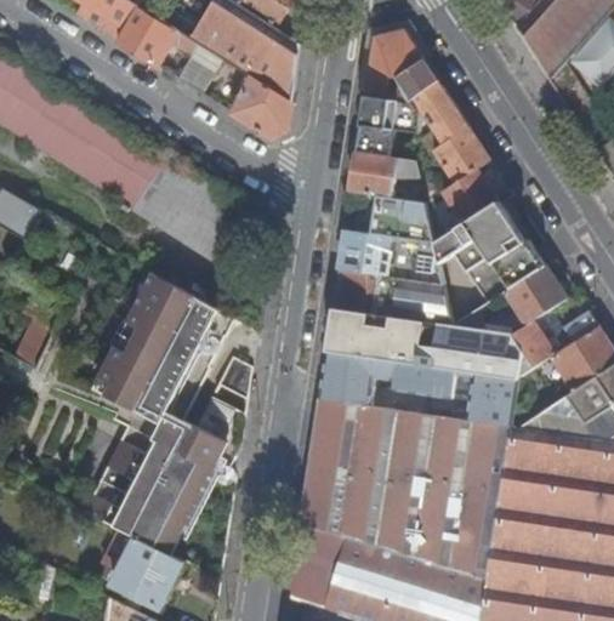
[(80,0),(81,1),(73,16),(114,41),(135,6),(125,0),(80,0)]
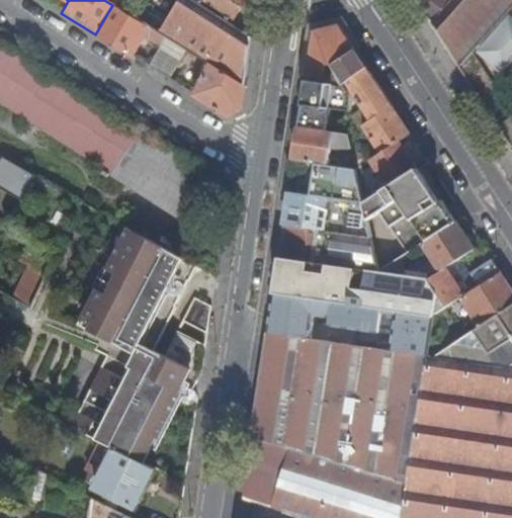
[(247,36),(227,23),(193,3),(189,0),(104,0),(112,5),(151,28),(162,35),(182,49),(206,64),(240,84),(244,58),(247,36)]
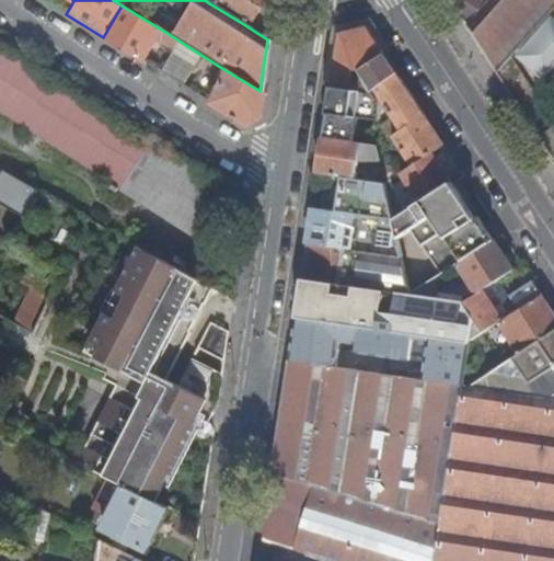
[(245,25),(263,0),(211,0),(209,3),(245,25)]
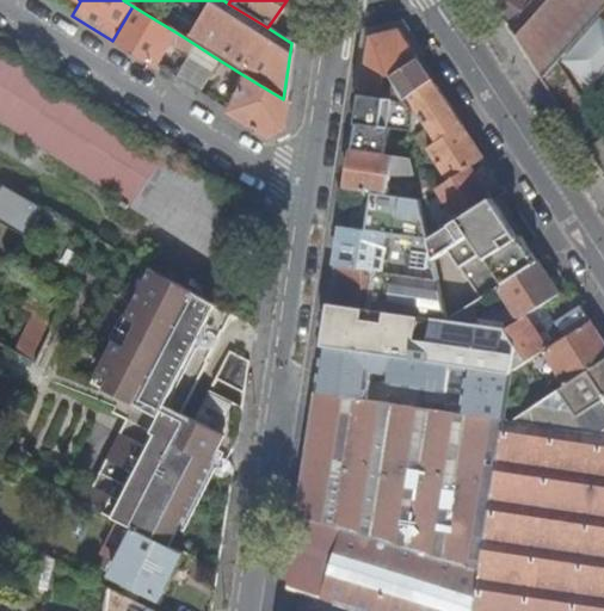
[(481,0),(532,78),(549,60),(603,0),(481,0)]
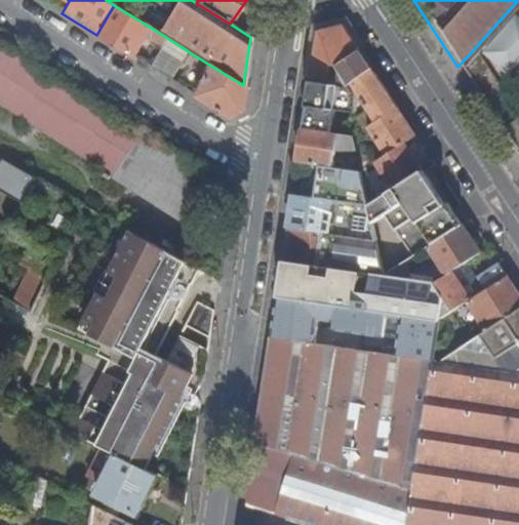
[(149,35),(153,29),(114,5),(96,35),(123,52),(130,56),(145,32),(149,35)]
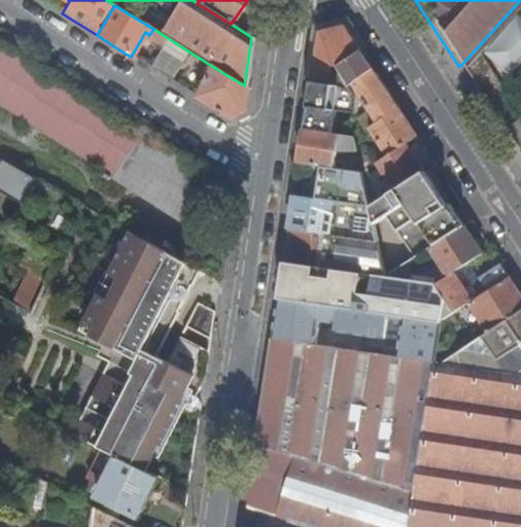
[(331,69),(335,66),(357,50),(353,44),(341,26),(315,31),(312,56),(308,81),(344,88),(340,78),(328,78),(331,69)]
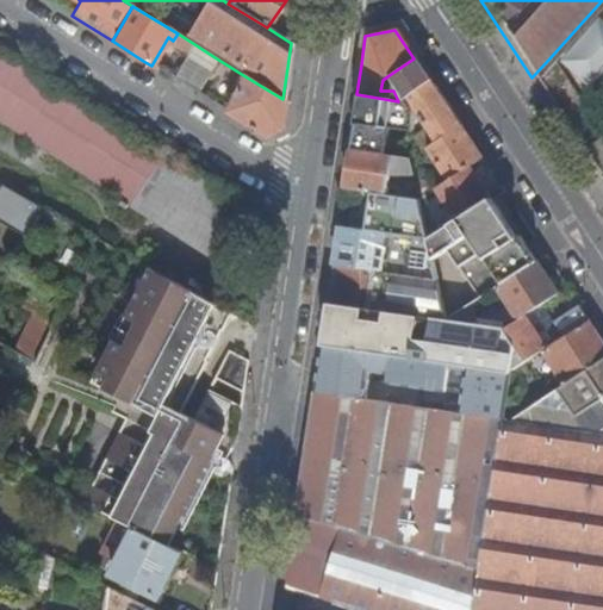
[(196,93),(215,57),(191,42),(171,78),(196,93)]
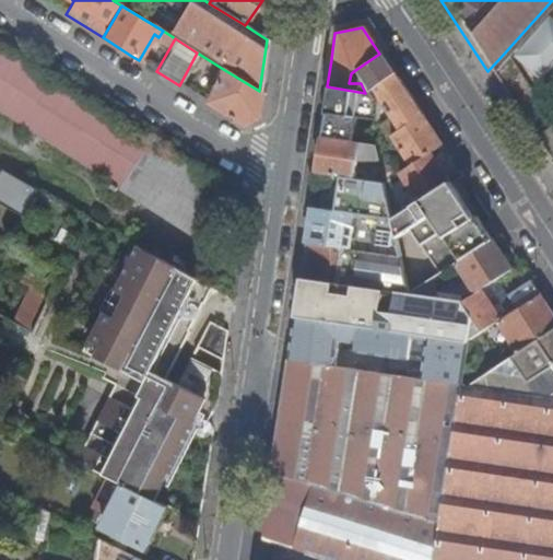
[(0,113),(199,238),(227,194),(0,49),(0,113)]
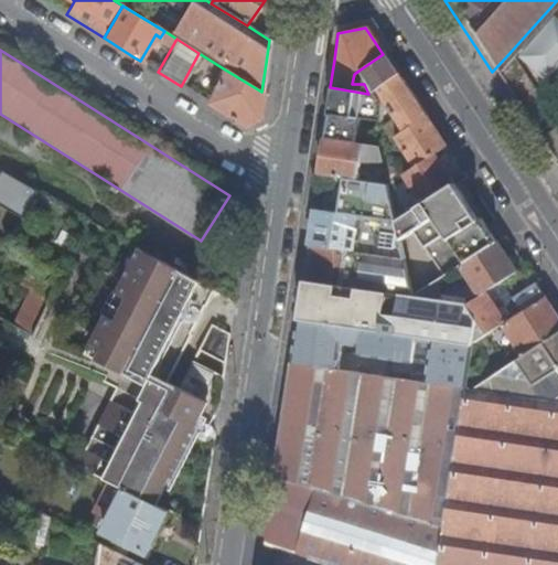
[(368,94),(373,91),(395,74),(388,63),(383,54),(358,71),(364,84),(368,94)]
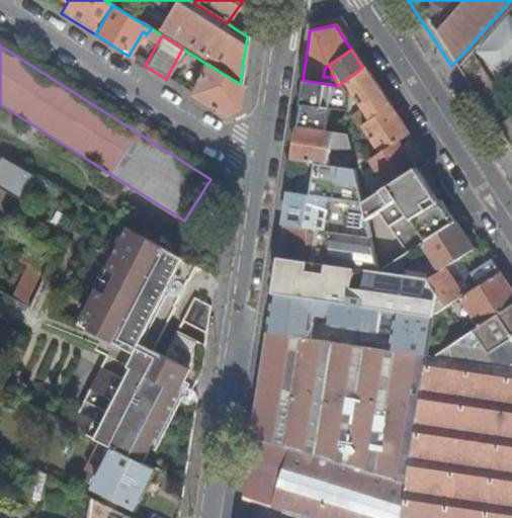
[(511,109),(507,113),(465,51),(451,66),(482,112),(511,159),(511,109)]
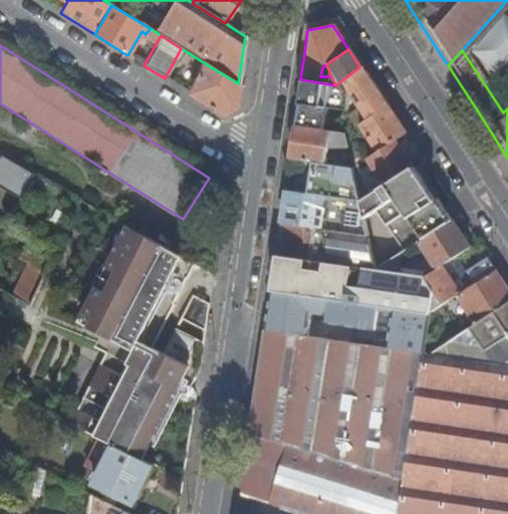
[(205,63),(189,94),(221,114),(234,108),(238,83),(205,63)]
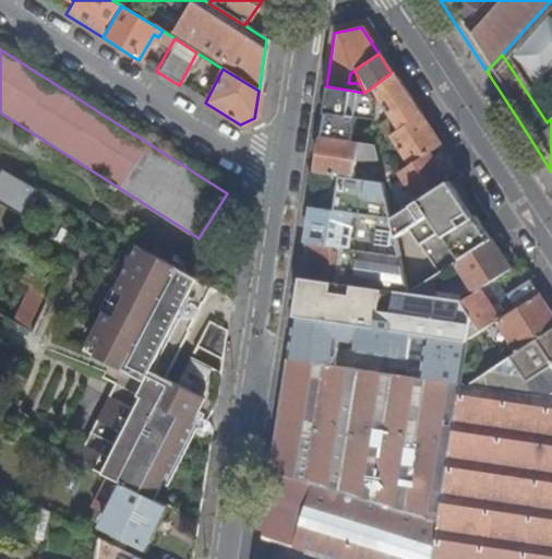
[(348,83),(360,83),(355,70),(350,73),(348,83)]
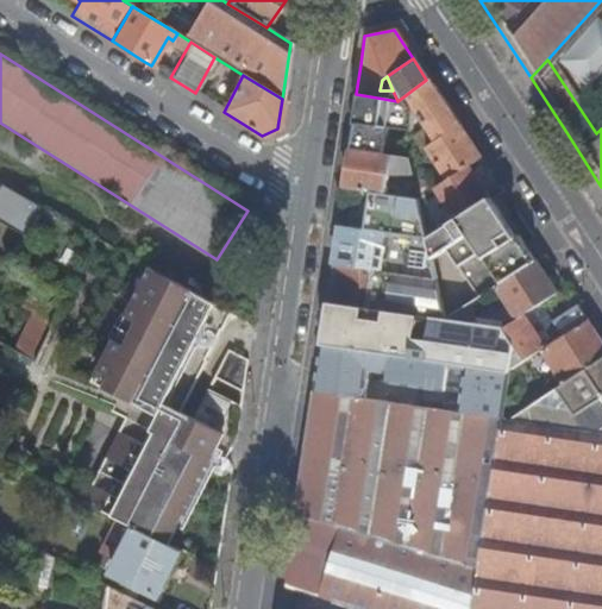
[(408,107),(431,142),(456,125),(443,105),(426,80),(402,98),(408,107)]
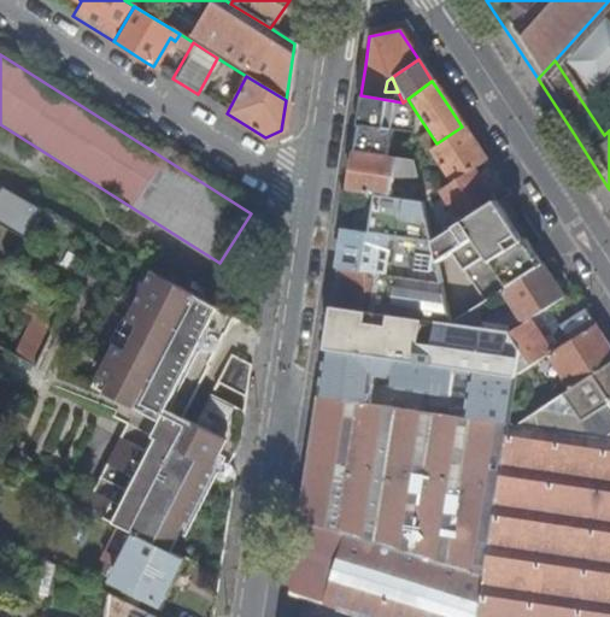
[(400,116),(358,109),(355,129),(352,152),(394,158),(400,116)]
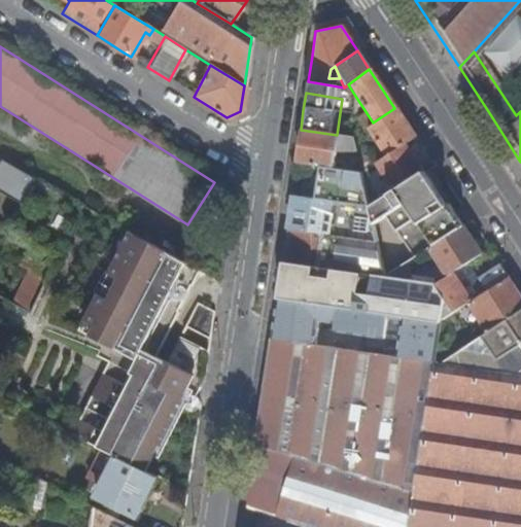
[(375,142),(377,141),(388,133),(396,147),(402,143),(413,136),(405,124),(394,108),(373,123),(365,128),(375,142)]
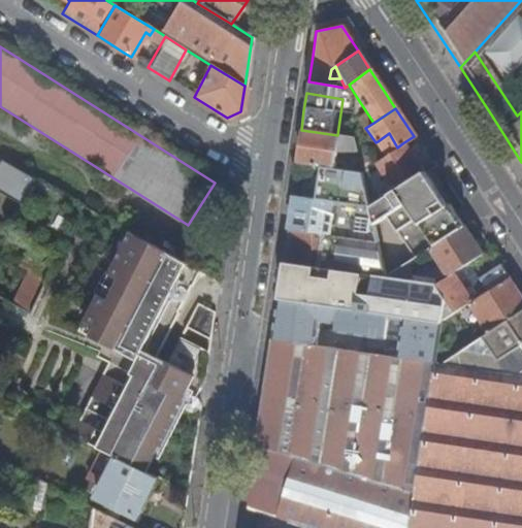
[(343,150),(355,151),(352,137),(337,135),(301,130),(299,143),(296,162),(318,166),(332,168),(335,149),(343,150)]
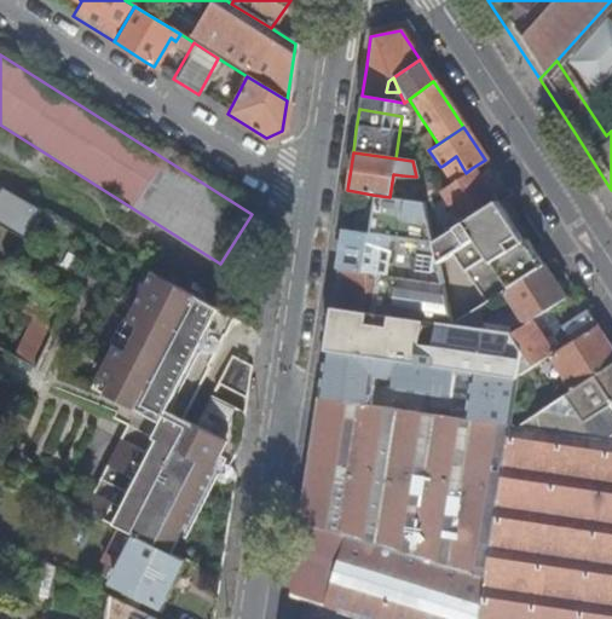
[(456,156),(443,166),(454,181),(466,173),(456,156)]
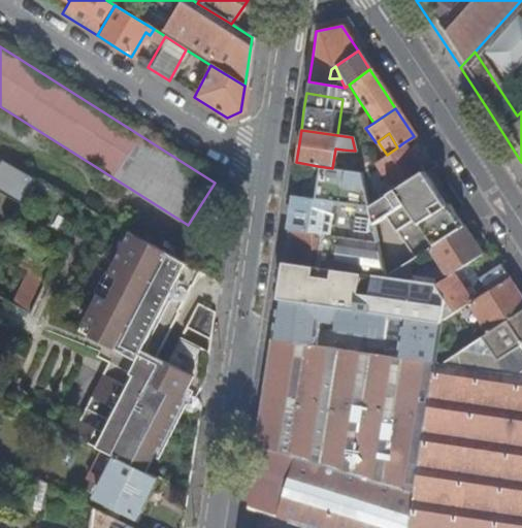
[(373,163),(391,191),(420,172),(402,143),(397,147),(387,155),(373,163)]
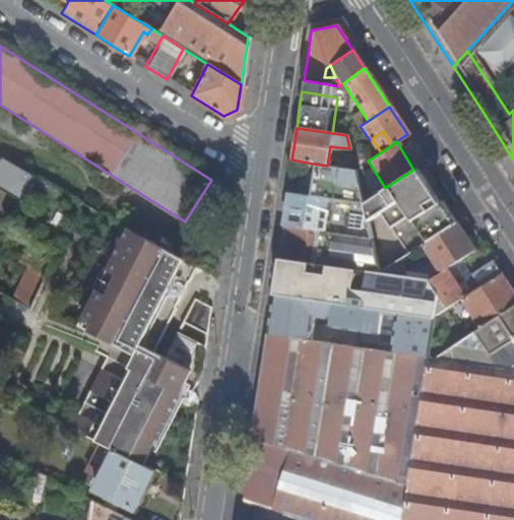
[(10,164),(0,157),(0,181),(10,164)]
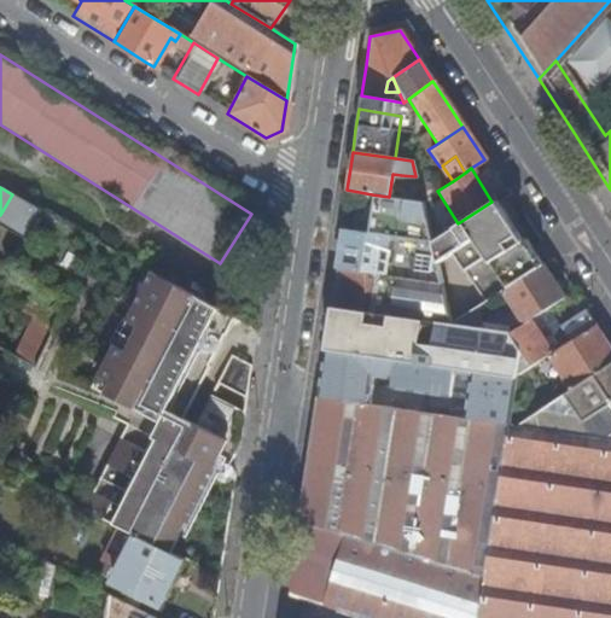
[(36,208),(12,194),(0,215),(0,221),(22,234),(36,208)]
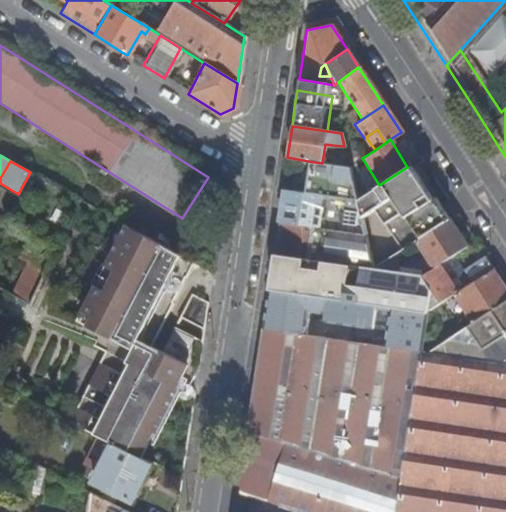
[(322,163),(308,161),(303,193),(355,201),(353,191),(353,189),(348,167),(322,163)]
